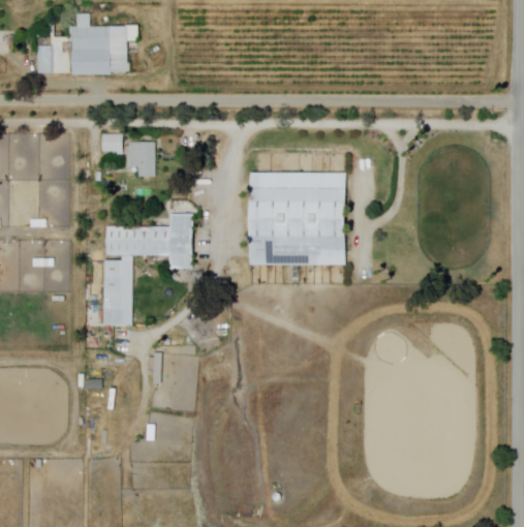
[(127,71),(127,40),(139,40),(137,25),(89,25),(89,12),(75,12),(75,26),(67,26),(68,36),(52,36),(52,44),(36,44),(36,73),(70,73),(70,74),(111,74),(111,71),(127,71)]
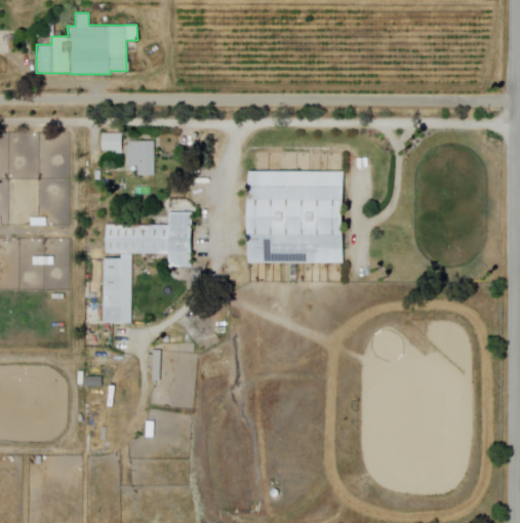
[(100,150),(100,132),(121,132),(121,150),(100,150)]
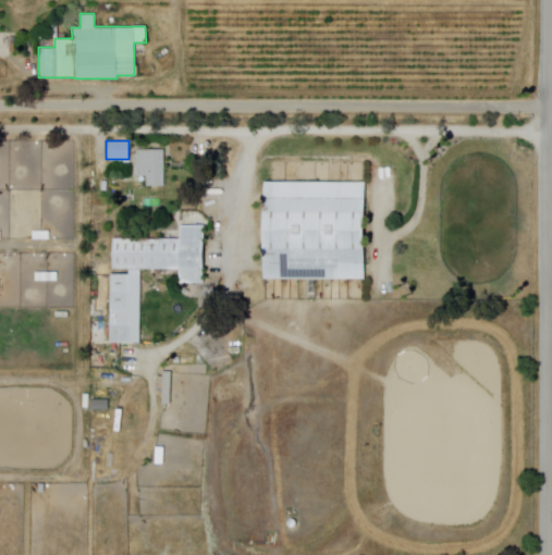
[(144,186),(162,186),(162,148),(134,148),(134,175),(144,175),(144,186)]
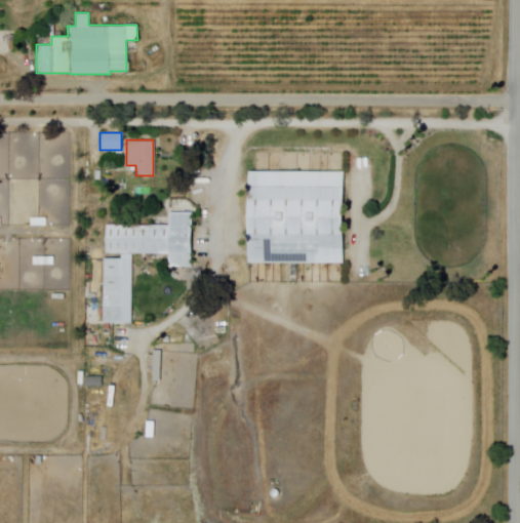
[(247,263),(247,171),(344,171),(344,263),(247,263)]
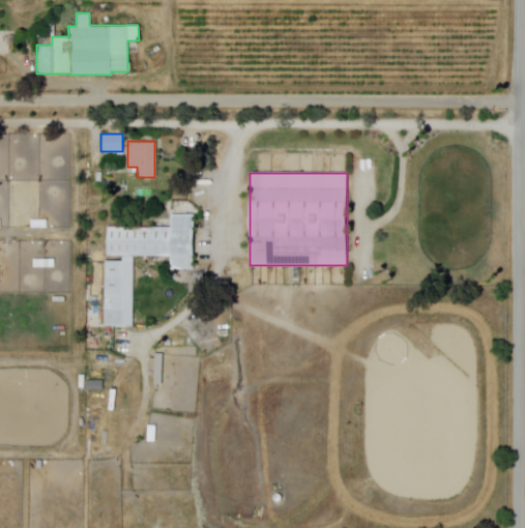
[(105,255),(170,256),(170,269),(193,269),(194,213),(170,213),(170,227),(105,226),(105,255)]
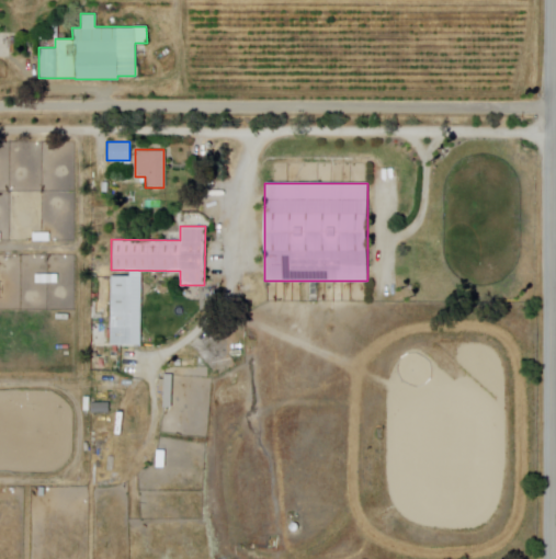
[(109,344),(139,344),(138,271),(128,271),(128,275),(109,275),(109,344)]
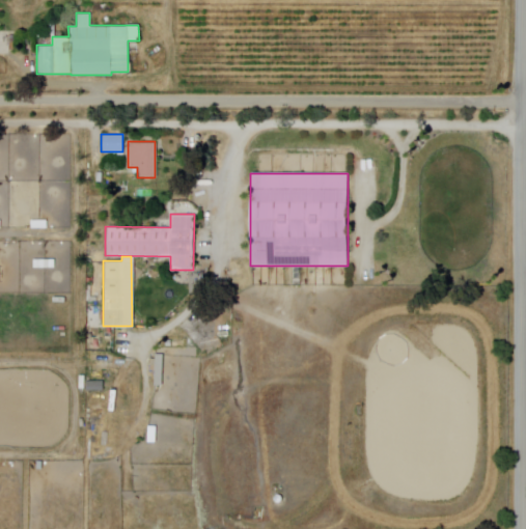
[(154,354),(162,354),(161,386),(154,385),(154,354)]
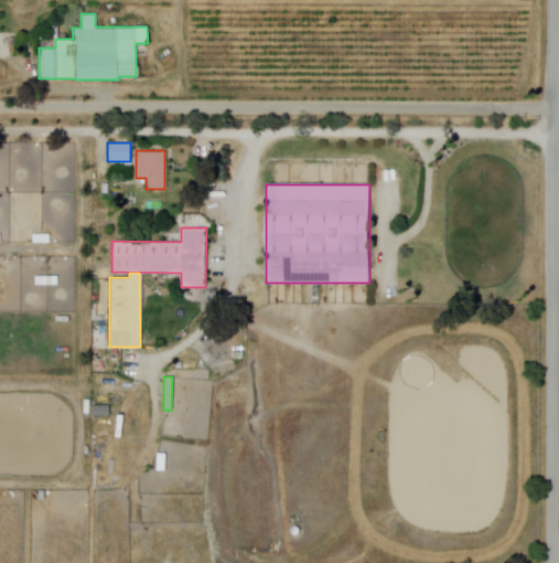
[(139,412),(141,385),(149,386),(146,413),(139,412)]
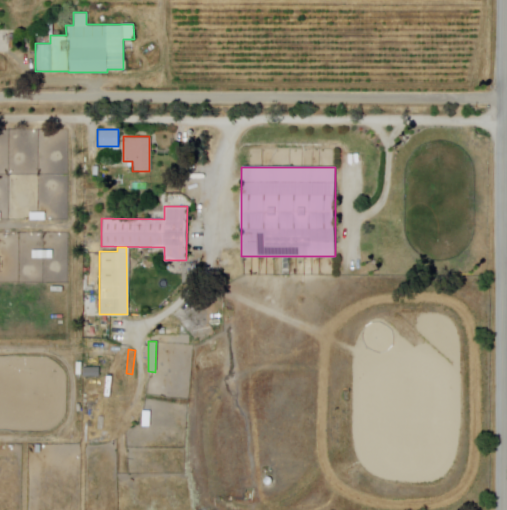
[(82,367),(98,367),(98,376),(82,376),(82,367)]
